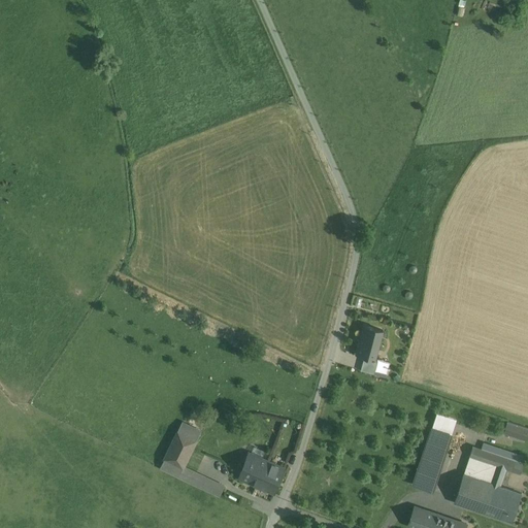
[(383,330),(364,325),(357,354),(365,356),(375,359),(375,358),(383,330)]
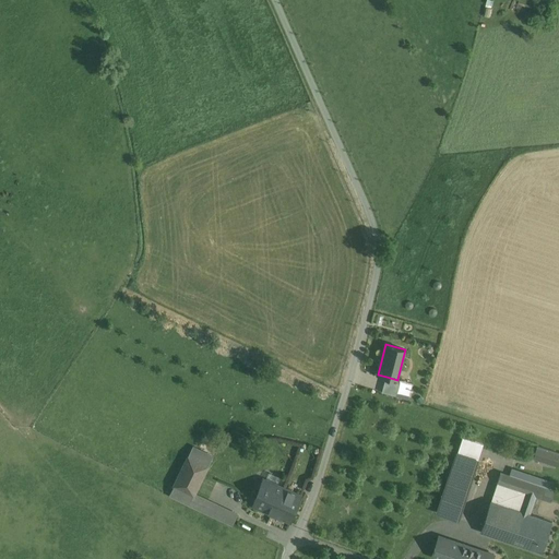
[(397,380),(387,377),(382,392),(396,396),(400,380),(397,379),(397,380)]
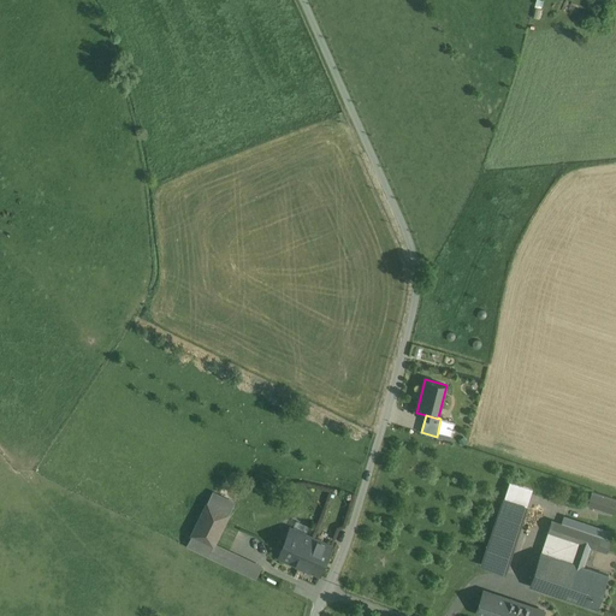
[(213,492),(193,535),(214,546),(214,545),(235,503),(213,492)]
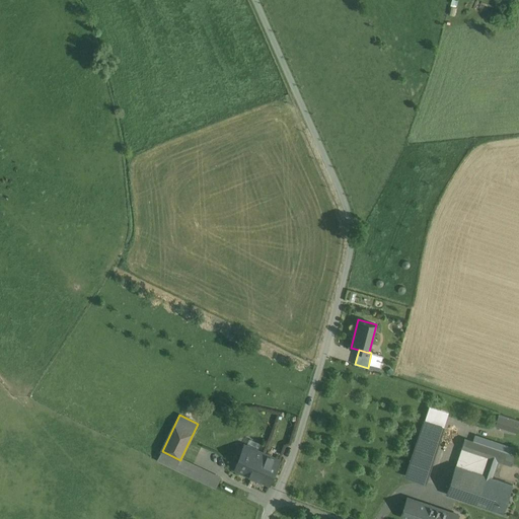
[(518,425),(518,421),(499,415),(496,426),(516,433),(518,425)]
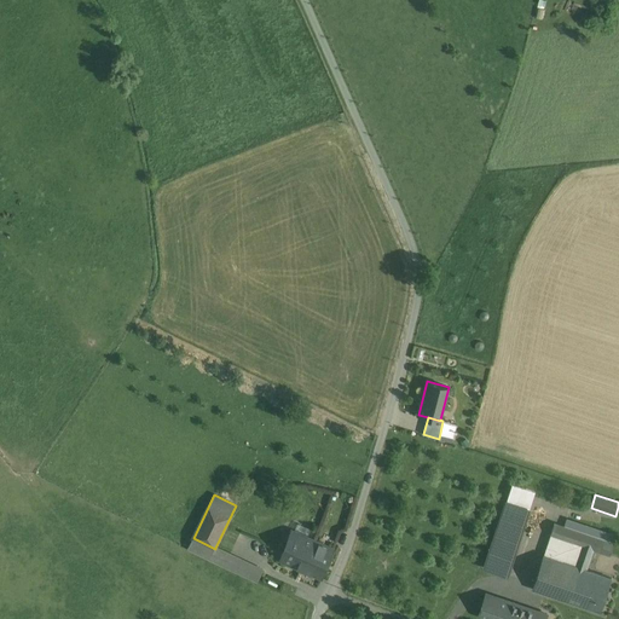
[(530,509),(507,502),(485,568),(508,576),(530,509)]
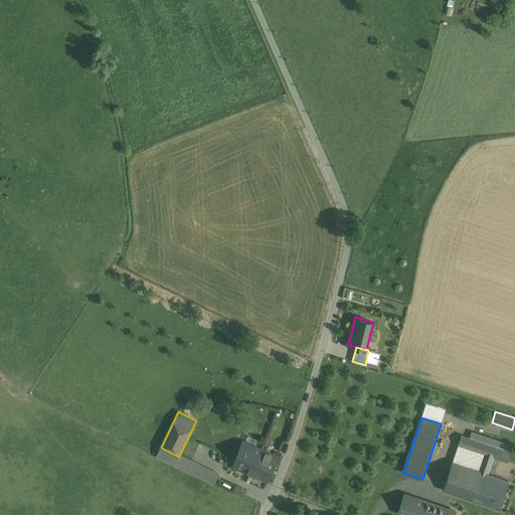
[(511,453),(462,436),(458,445),(485,455),(494,458),(508,462),(511,453)]
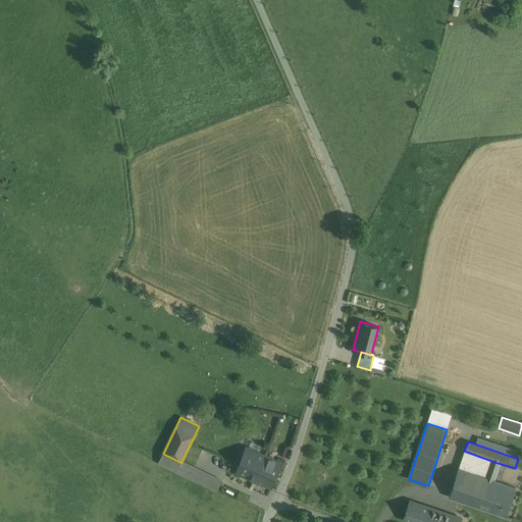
[(265,456),(246,448),(236,473),(254,481),(265,456)]
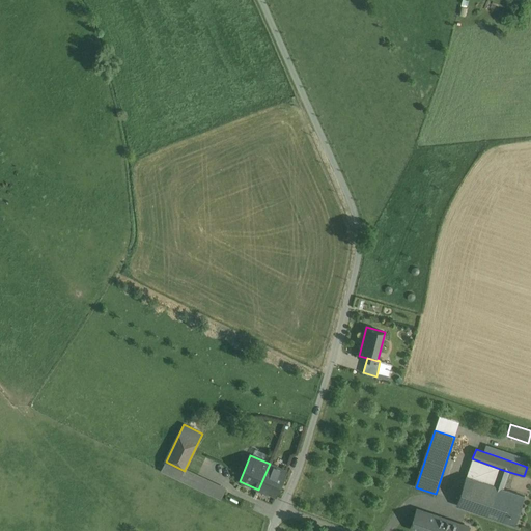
[(185,471),(166,462),(161,471),(179,479),(185,471)]
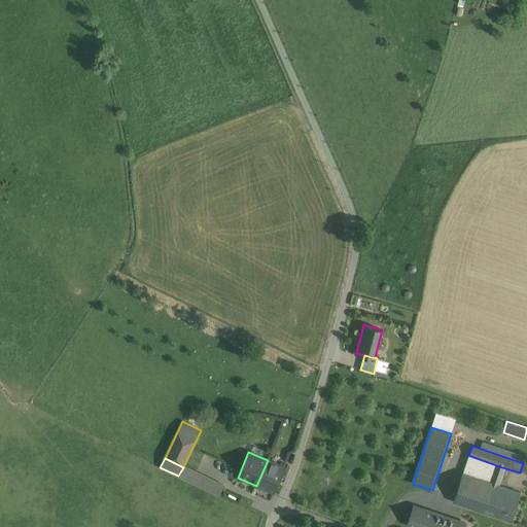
[(284,467),(268,460),(256,486),(274,493),(284,467)]
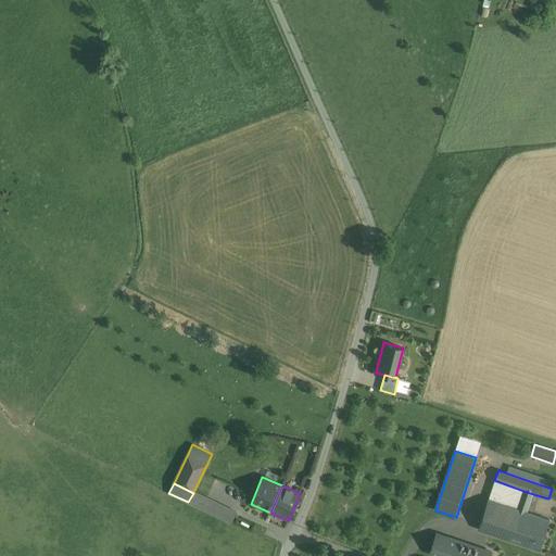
[(533,494),(523,491),(517,508),(527,512),(533,494)]
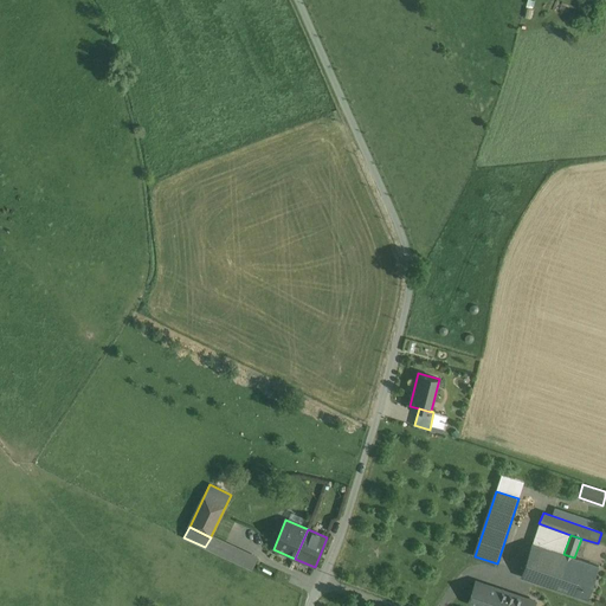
[(226,543),(211,536),(211,537),(205,547),(220,554),(226,543)]
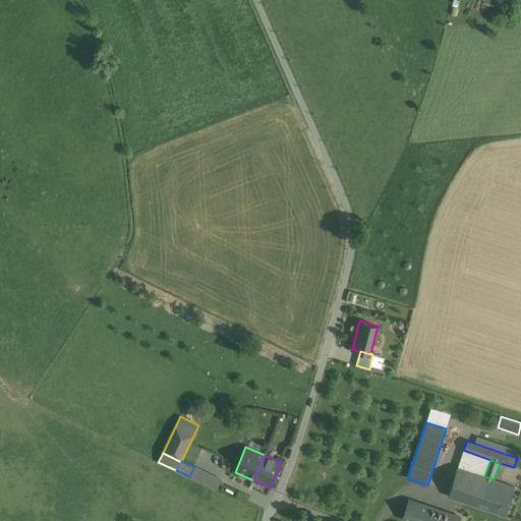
[(204,471),(194,467),(189,476),(198,481),(204,471)]
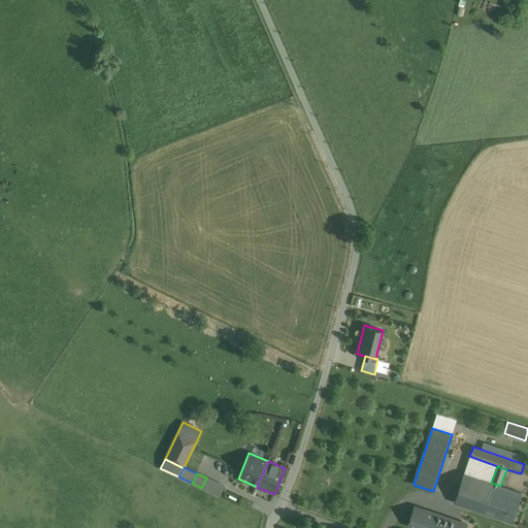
[(464,473),(454,502),(513,522),(522,494),(500,486),(491,483),(464,473)]
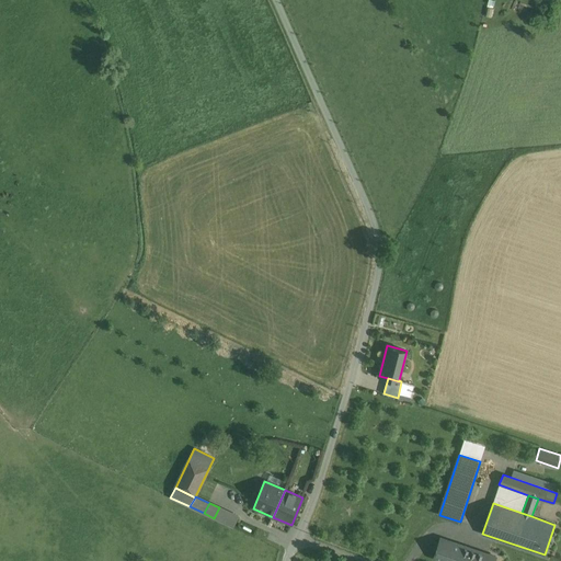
[(238,516),(219,507),(214,518),(233,527),(238,516)]
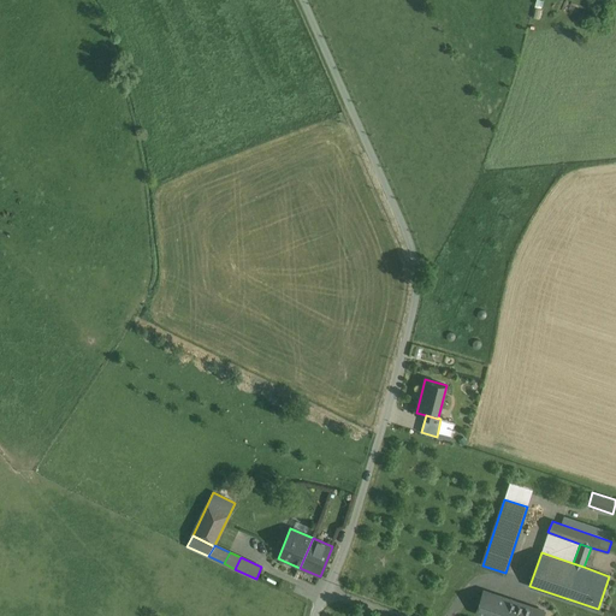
[(543,615),(545,612),(484,592),(477,612),(485,615),(543,615)]
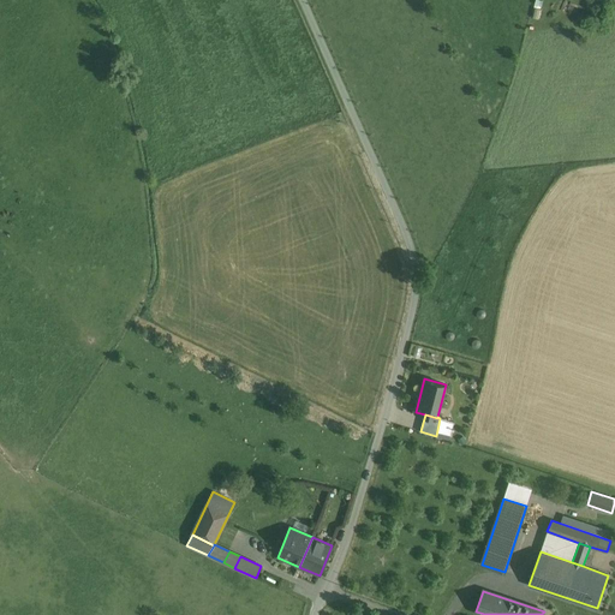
All buildings are outlined.
